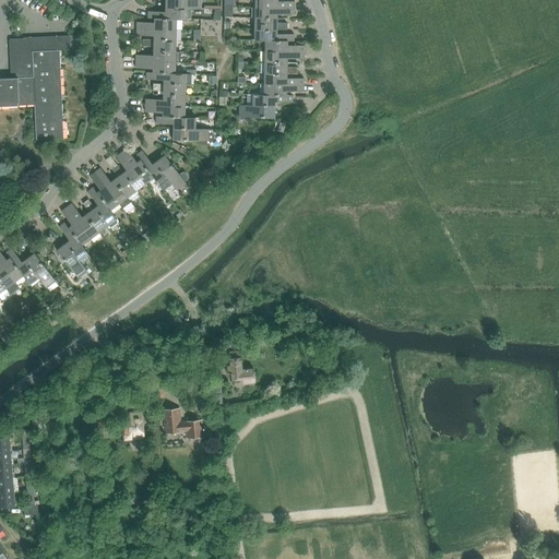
[(165,0),(165,8),(188,8),(188,9),(192,9),(201,9),(201,0),(165,0)]
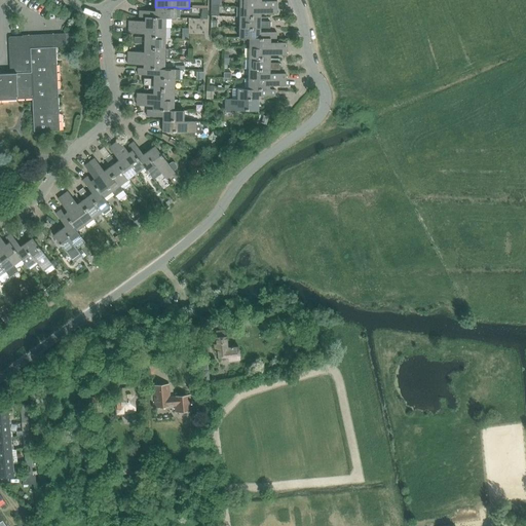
[(139,17),(145,17),(166,17),(166,19),(177,19),(177,17),(181,19),(181,8),(177,8),(177,7),(155,7),(155,10),(139,10),(139,17)]
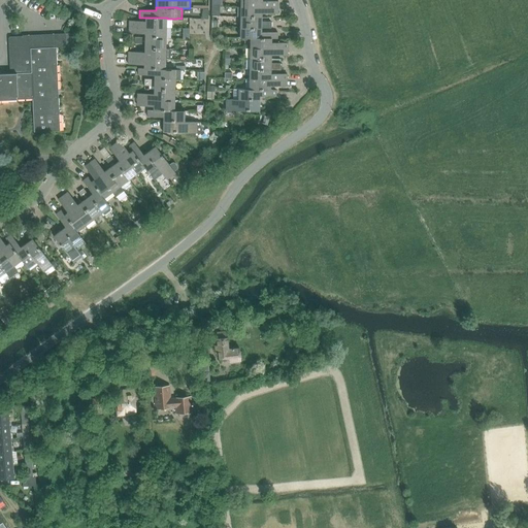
[(240,7),(239,18),(261,18),(262,13),(277,14),(278,8),(240,7)]
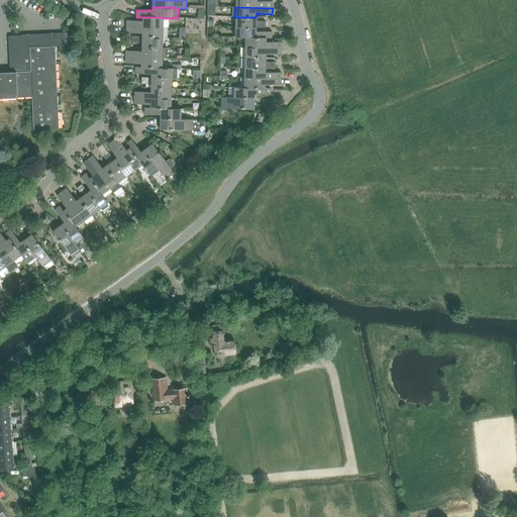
[(126,20),(126,26),(163,27),(164,18),(164,17),(142,17),(142,21),(126,20)]
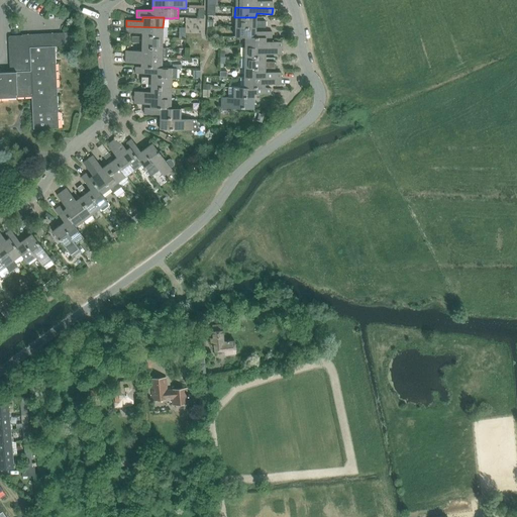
[(234,17),(234,27),(255,27),(266,27),(266,21),(255,21),(255,17),(234,17)]
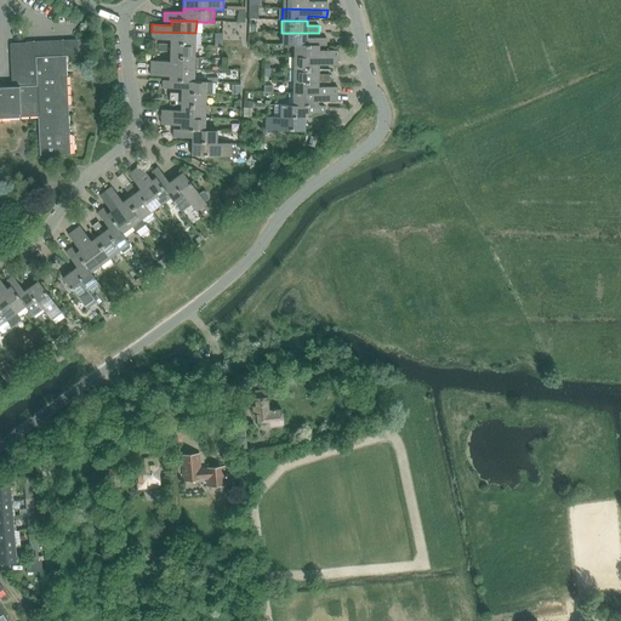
[(171,40),(170,45),(195,45),(195,33),(152,32),(152,39),(171,40)]
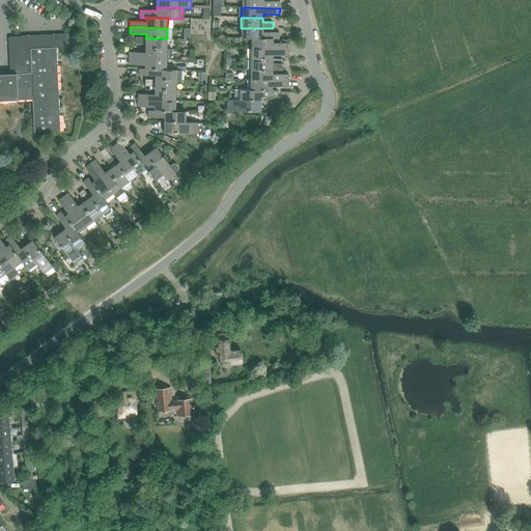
[(241,38),(251,38),(252,38),(273,39),(279,39),(279,32),(262,32),(262,28),(241,28),(241,38)]
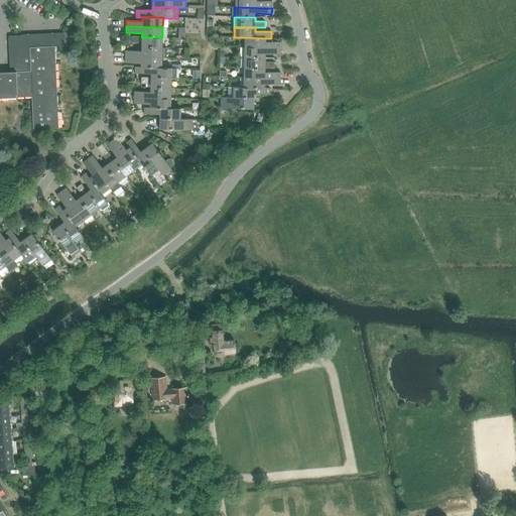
[(0,98),(31,97),(33,129),(58,128),(54,46),(73,45),(72,33),(9,36),(10,72),(0,72),(0,98)]
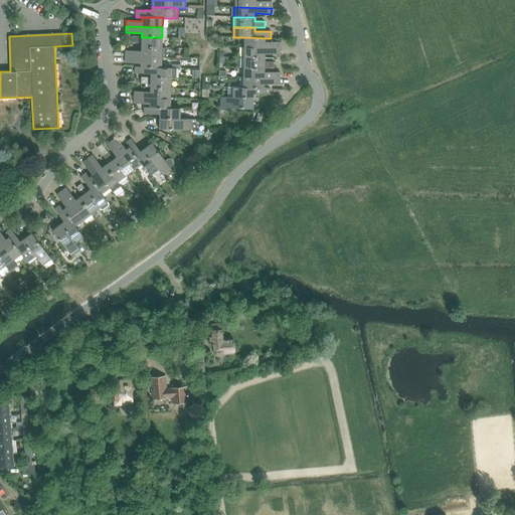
[(141,43),(141,47),(162,47),(162,37),(141,37),(132,37),(132,43),(141,43)]
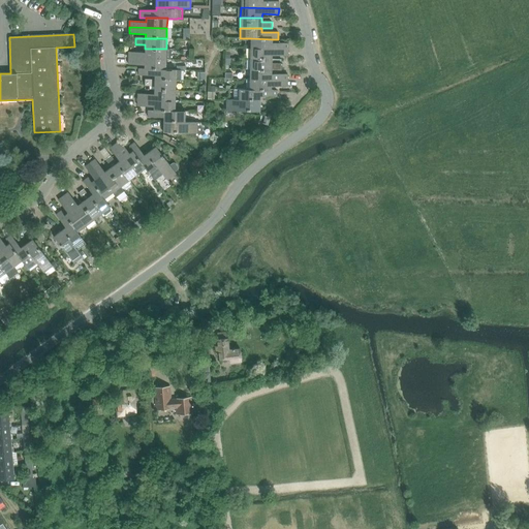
[(250,38),(250,49),(288,50),(288,43),(272,42),(272,39),(251,38),(250,38)]
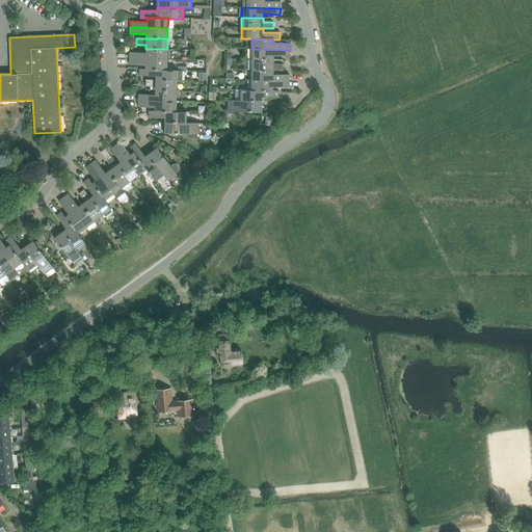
[(129,58),(167,59),(170,59),(171,49),(167,49),(145,49),(145,53),(129,52),(129,58)]
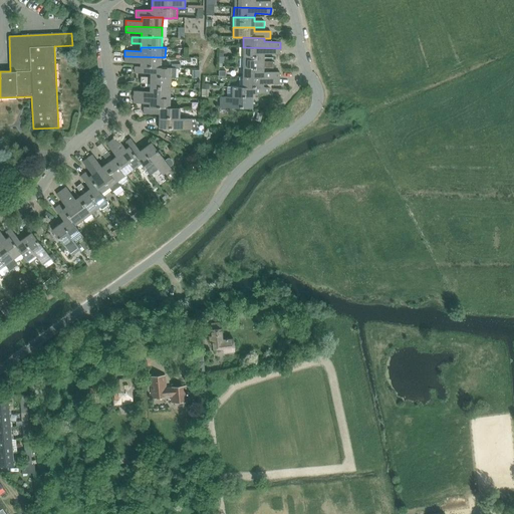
[(243,47),(243,57),(264,58),(264,54),(279,54),(280,48),(243,47)]
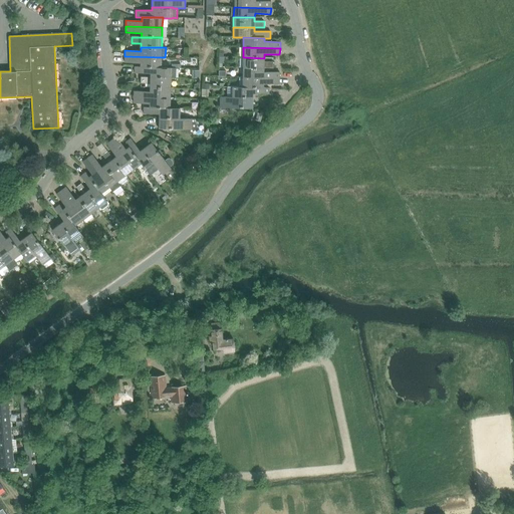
[(141,63),(141,67),(161,67),(162,57),(124,56),(124,62),(141,63)]
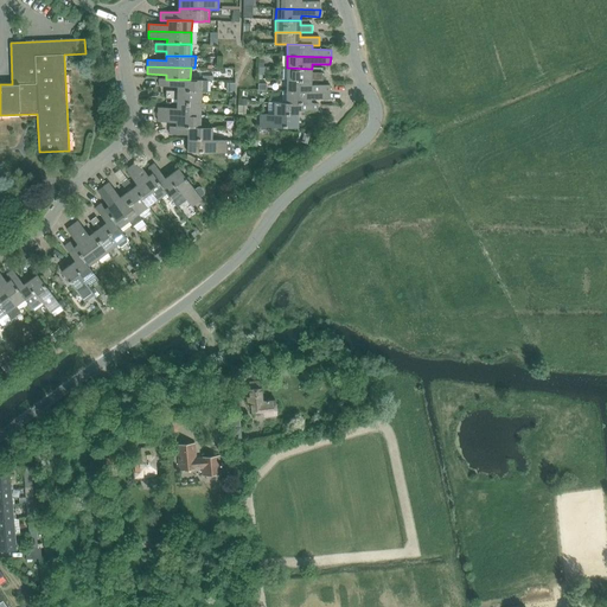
[(282,80),(286,80),(311,81),(323,81),(323,74),(311,72),(312,69),(287,68),(282,68),(282,80)]
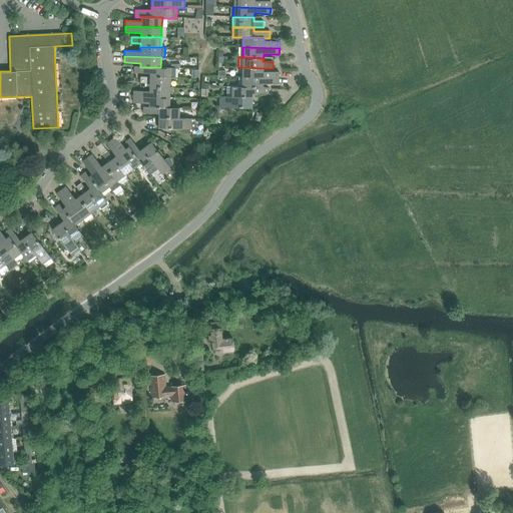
[(150,73),(149,77),(170,78),(170,67),(160,67),(140,67),(134,66),(134,73),(150,73)]
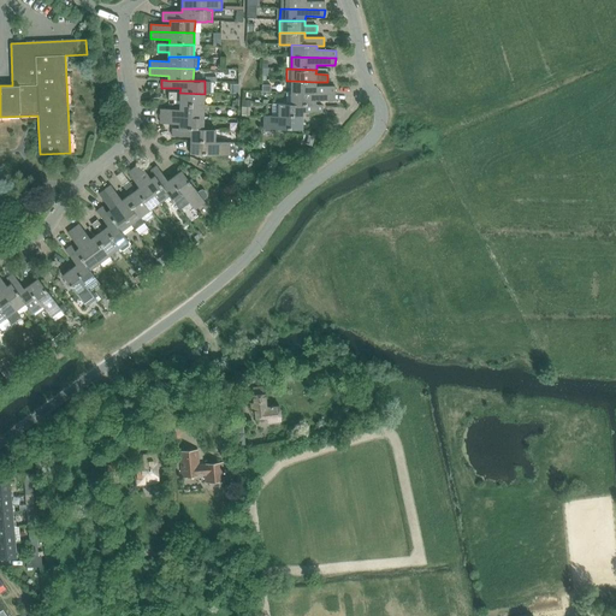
[(290,81),(290,93),(335,94),(335,87),(315,86),(315,82),(290,81)]
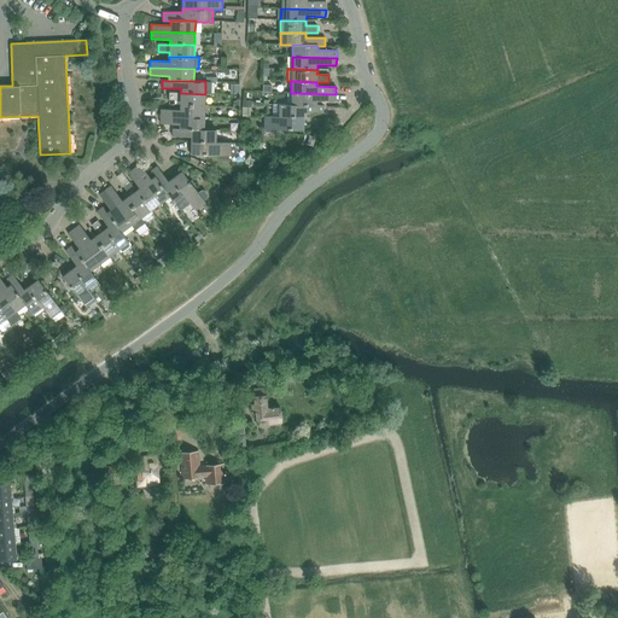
[(180,100),(180,105),(205,106),(205,94),(180,93),(169,93),(169,100),(180,100)]
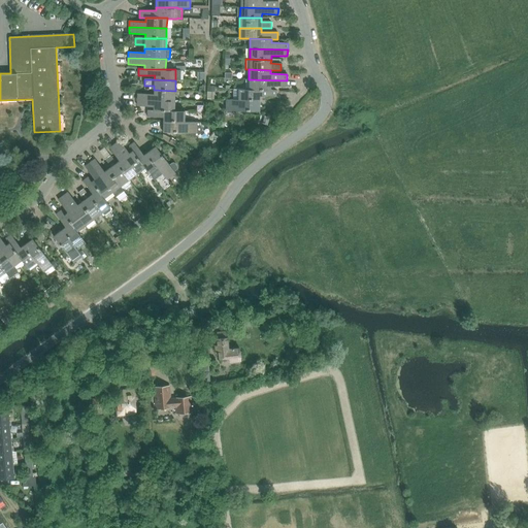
[(244,79),(244,90),(249,90),(270,90),(270,87),(287,87),(287,80),(249,79),(244,79)]
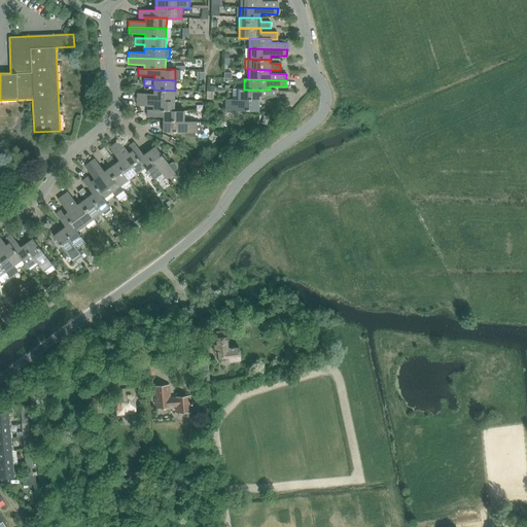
[(233,89),(233,100),(238,100),(258,100),(258,97),(275,97),(275,90),(270,90),(248,90),(244,90),(233,89)]
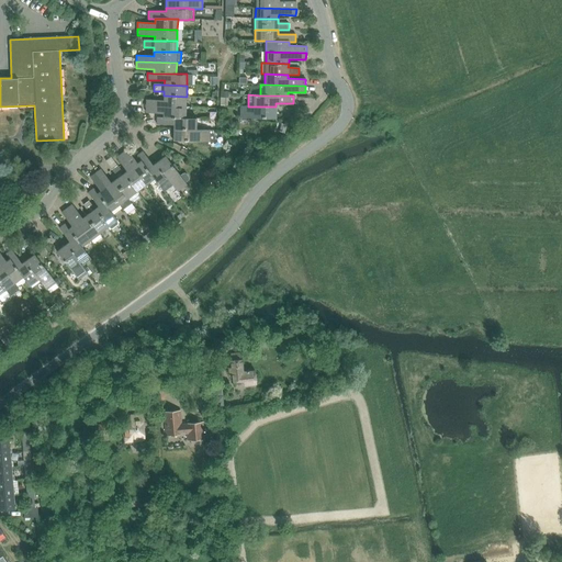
[(146,100),(146,107),(187,108),(187,97),(164,96),(164,100),(146,100)]
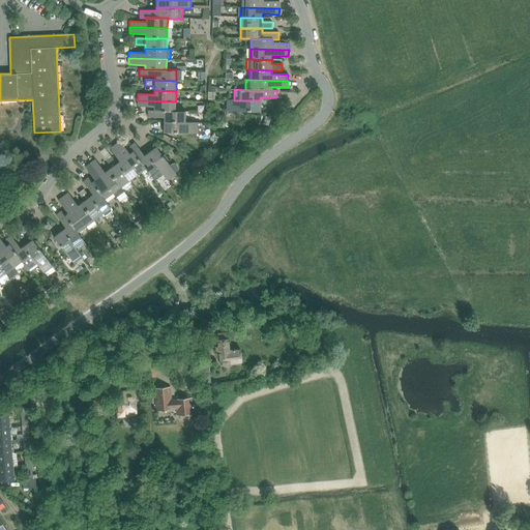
[(239,100),(234,100),(227,99),(226,111),(260,112),(260,100),(239,100)]
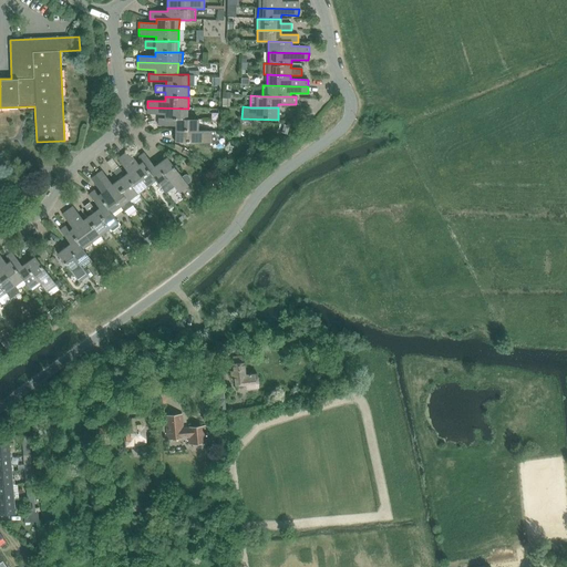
[(165,114),(165,119),(187,120),(188,109),(147,107),(147,114),(165,114)]
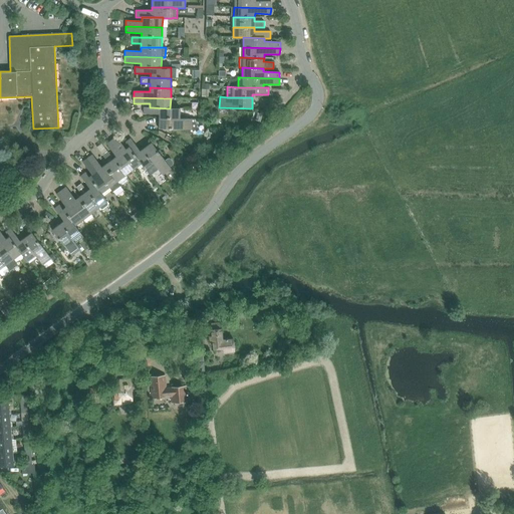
[(159,114),(159,118),(180,118),(180,108),(170,108),(150,107),(144,107),(144,113),(159,114)]
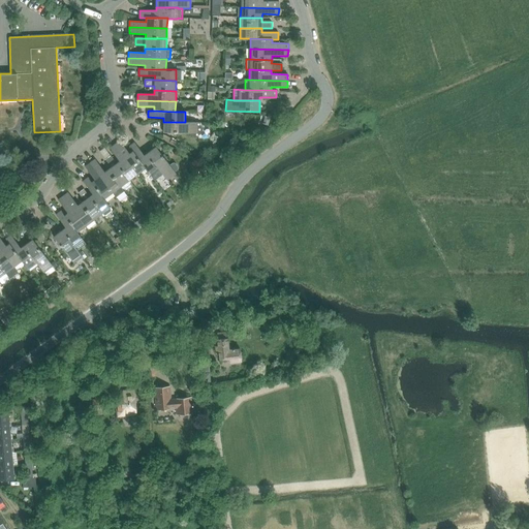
[(200,122),(185,122),(163,122),(163,132),(188,133),(188,136),(195,136),(197,135),(199,135),(201,133),(201,131),(203,129),(201,127),(200,125),(200,123),(200,122)]
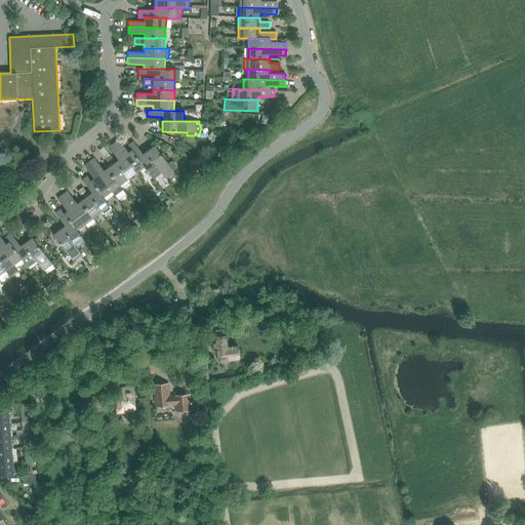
[(114,144),(136,173),(144,167),(131,150),(128,153),(119,139),(114,144)]
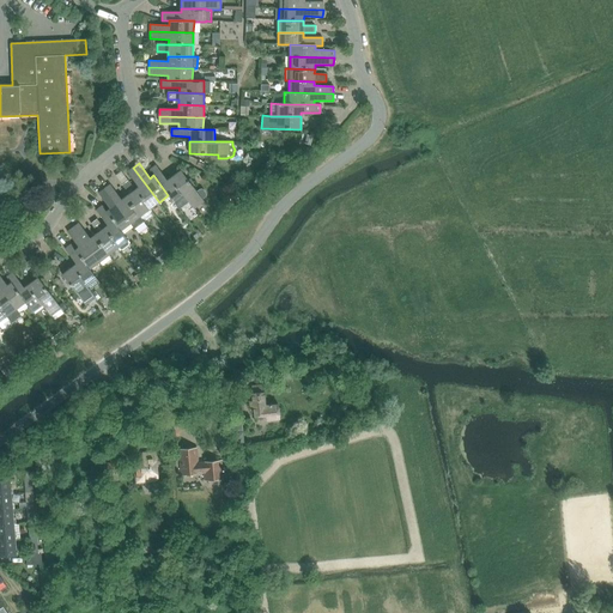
[(153,175),(168,195),(175,205),(178,210),(188,202),(184,198),(186,198),(170,177),(167,181),(156,165),(151,169),(155,175),(153,175)]
